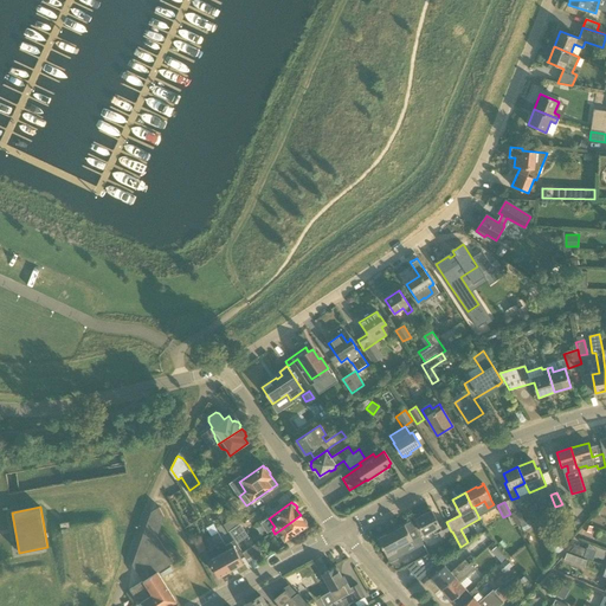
[(169,605),(176,603),(158,573),(174,562),(158,536),(165,516),(160,507),(152,511),(133,565),(143,581),(156,605),(169,605)]
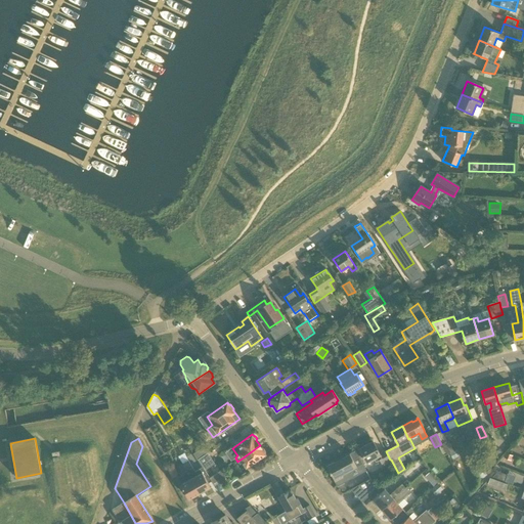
[(447,454),(453,450),(448,440),(441,444),(447,454)]
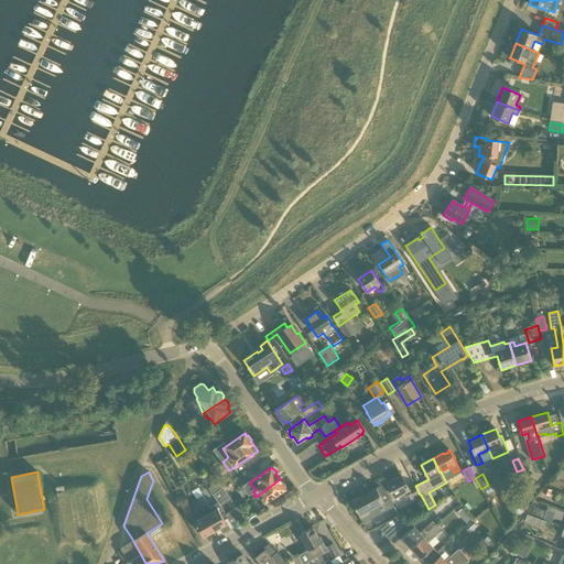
[(409,489),(401,475),(387,484),(394,498),(403,494),(404,497),(409,496),(411,499),(420,495),(415,486),(409,489)]
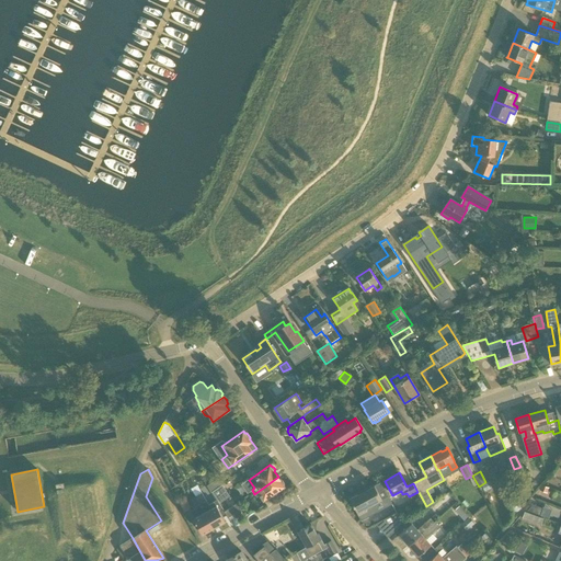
[(215,474),(204,481),(207,485),(217,479),(215,474)]
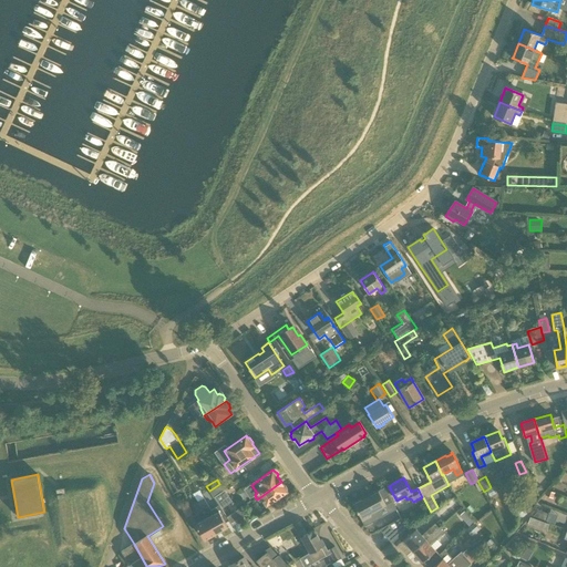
[(281,482),(257,500),(260,503),(263,502),(267,507),(288,492),(287,491),(288,488),(286,486),(284,485),(281,482)]
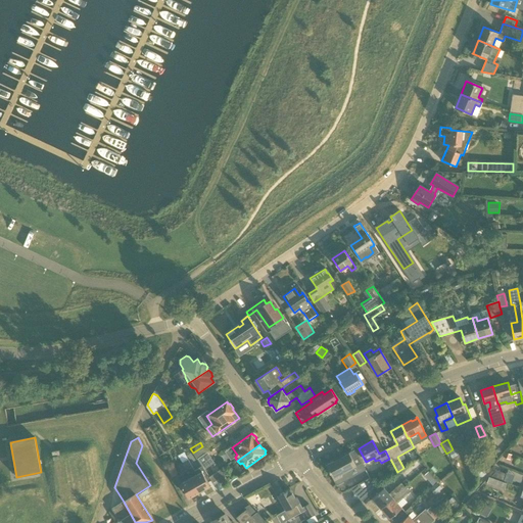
[(474,468),(483,465),(476,445),(474,446),(467,448),(472,461),(474,468)]
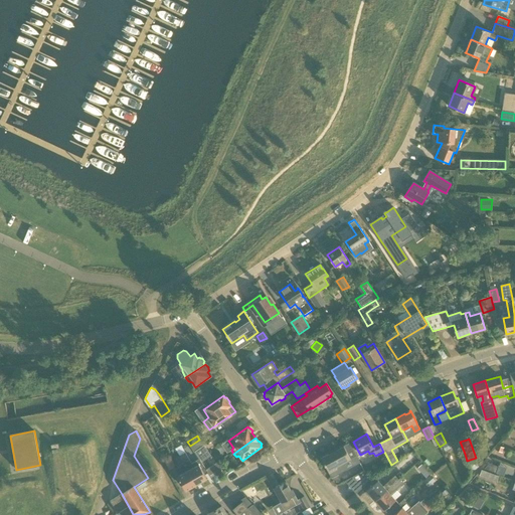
[(194,452),(203,446),(199,440),(190,446),(194,452)]
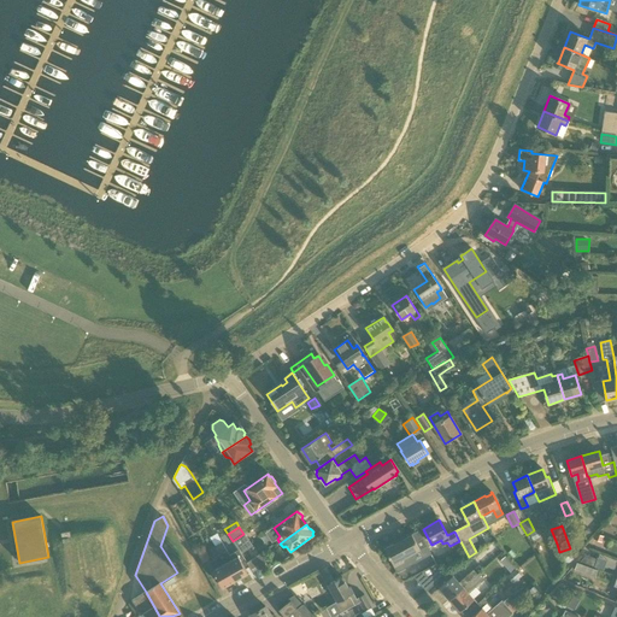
[(427,546),(419,532),(411,535),(412,535),(395,545),(394,544),(385,550),(388,556),(394,568),(398,573),(416,563),(412,554),(427,546)]
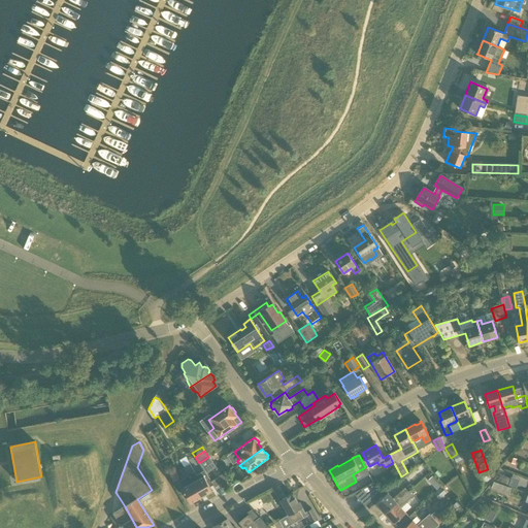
[(199,463),(206,473),(216,467),(208,457),(199,463)]
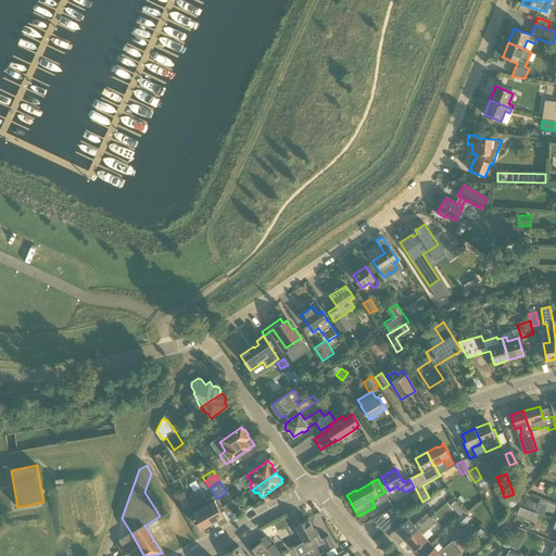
[(222,513),(213,497),(207,501),(204,496),(200,489),(194,492),(212,523),(224,516),(222,513)]
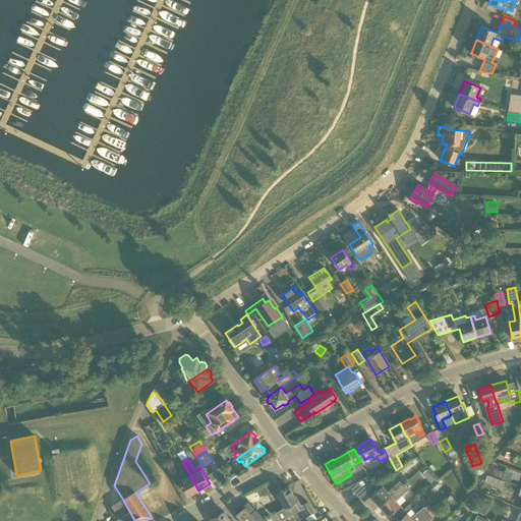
[(188,496),(198,490),(182,461),(177,464),(181,471),(183,475),(178,478),(188,496)]
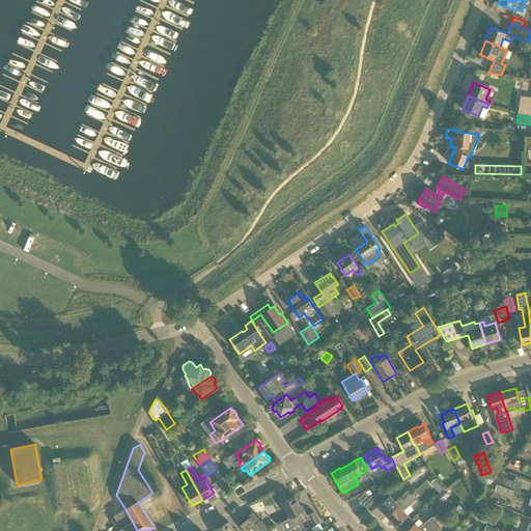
[(169,474),(174,484),(182,481),(175,471),(169,474)]
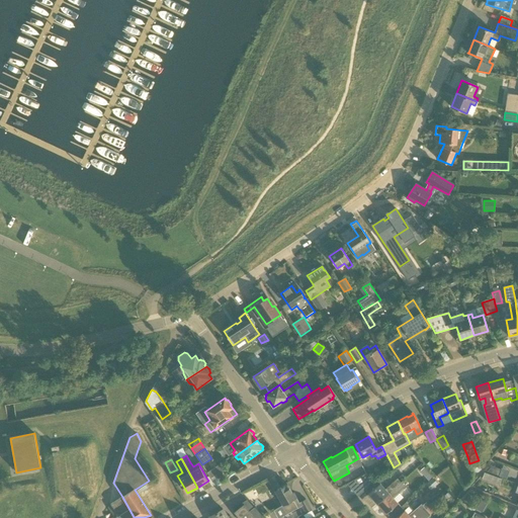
[(207,472),(209,476),(210,479),(223,471),(219,465),(207,472)]
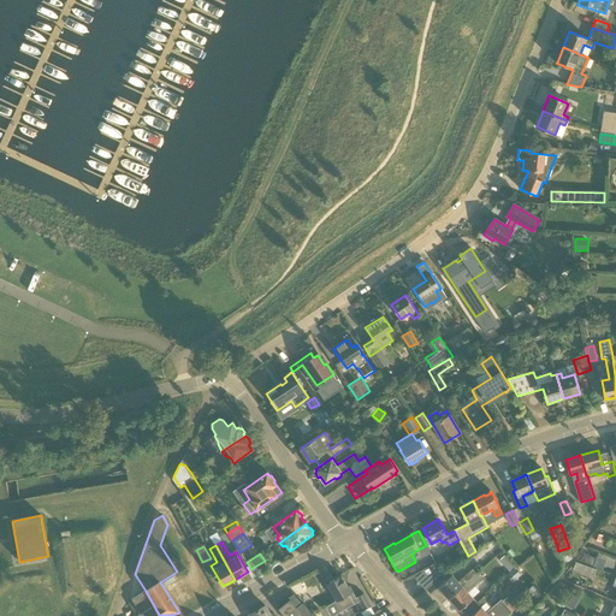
[(594,567),(597,558),(586,554),(580,561),(594,567)]
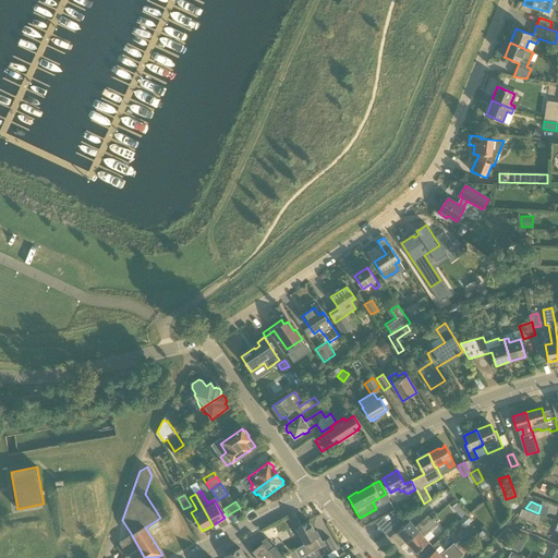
[(521,509),(519,516),(528,519),(530,512),(521,509)]
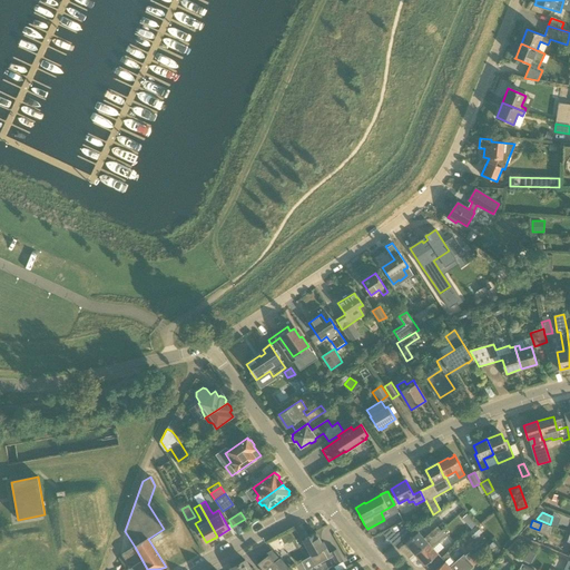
[(382,532),(394,547),(410,532),(403,521),(397,524),(397,523),(392,526),(392,527),(382,532)]
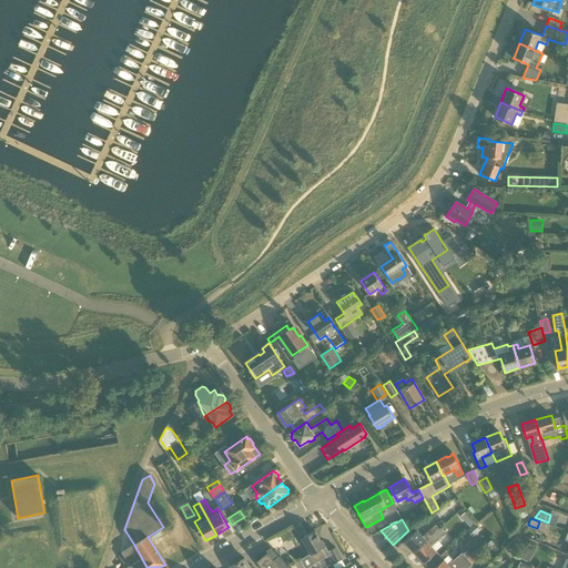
[(404,541),(414,553),(440,529),(439,529),(436,525),(423,536),(417,530),(404,541)]
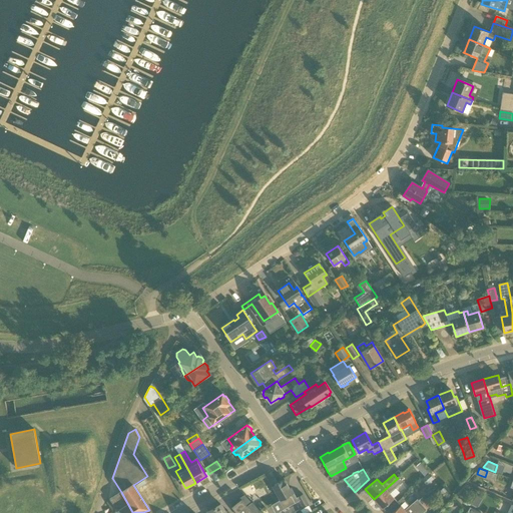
[(422,481),(417,475),(409,483),(413,488),(422,481)]
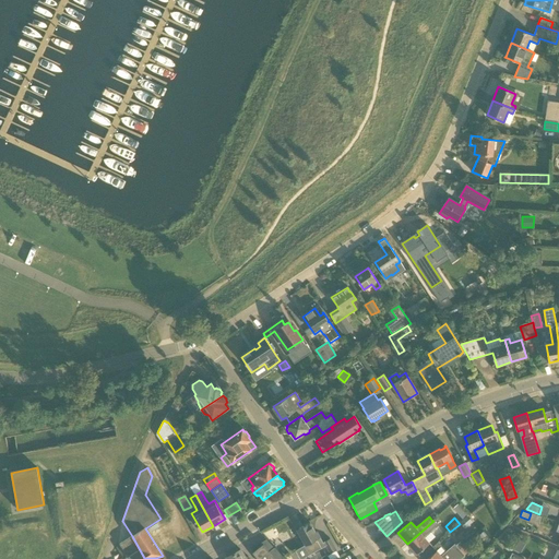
[(416,555),(418,554),(429,543),(425,537),(439,524),(435,519),(432,521),(433,521),(407,544),(416,555)]
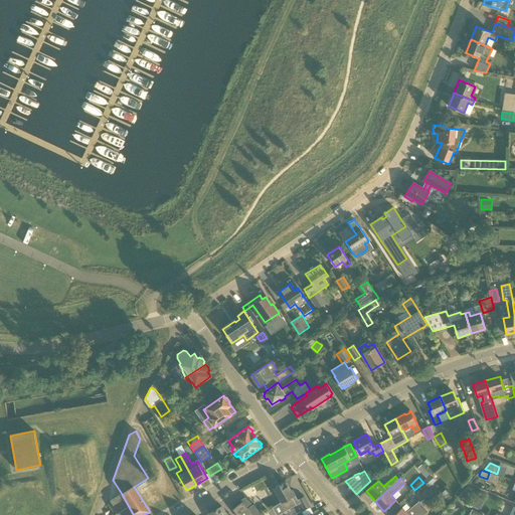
[(304,496),(298,500),(292,490),(291,491),(286,482),(274,488),(284,507),(283,508),(285,511),(301,502),(304,509),(310,506),(304,496)]
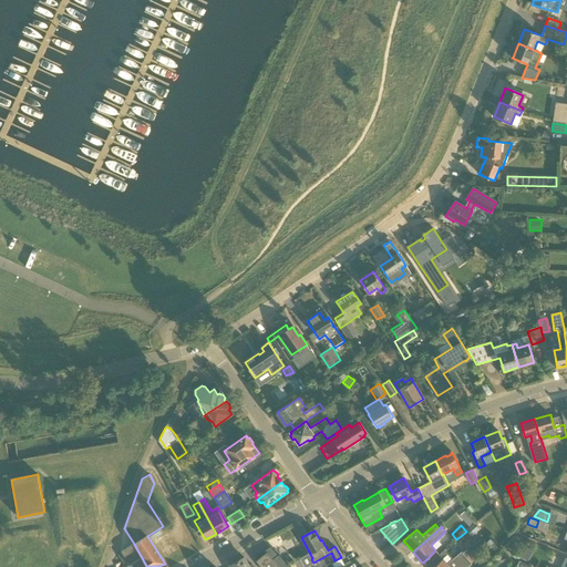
[(471,537),(466,532),(456,539),(462,545),(471,537)]
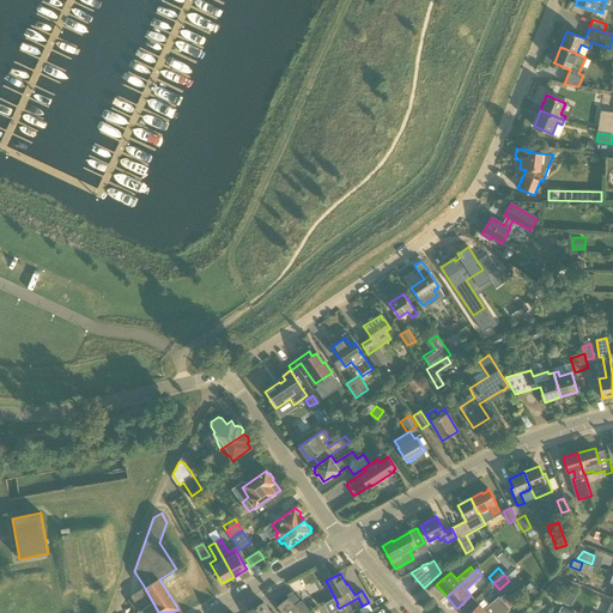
[(145,612),(158,612),(145,588),(132,596),(141,611),(143,610),(145,612)]
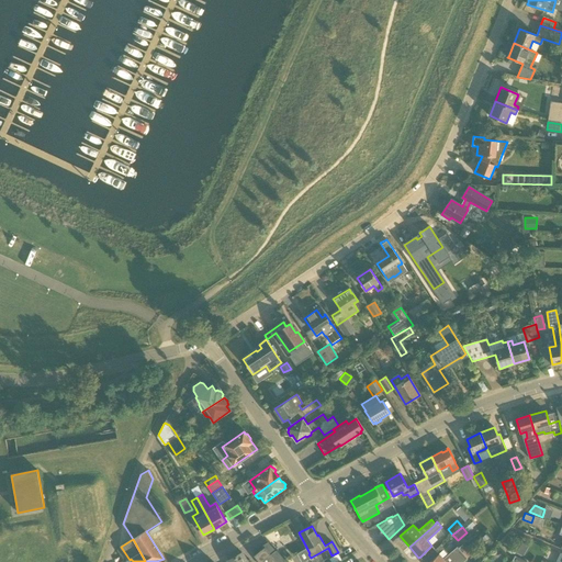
[(450,561),(465,549),(462,546),(458,549),(457,548),(444,560),(439,554),(429,561),(450,561)]
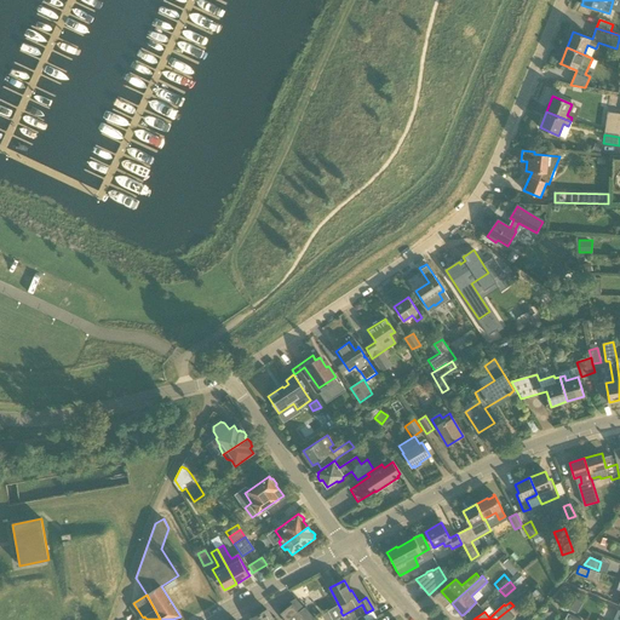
[(280,613),(283,616),(286,619),(316,619),(304,608),(299,612),(292,603),(291,604),(288,603),(280,608),(282,610),(280,613)]
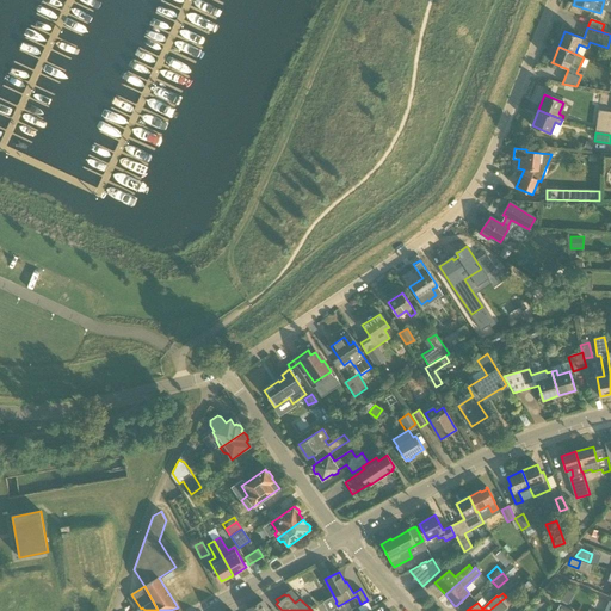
[(506,597),(489,610),(503,610),(507,608),(508,609),(513,604),(507,597),(506,598),(506,597)]
